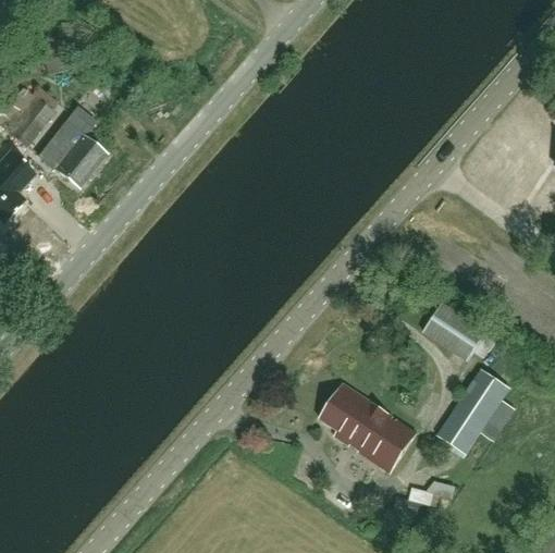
[(57,28),(37,33),(45,59),(63,53),(57,28)]
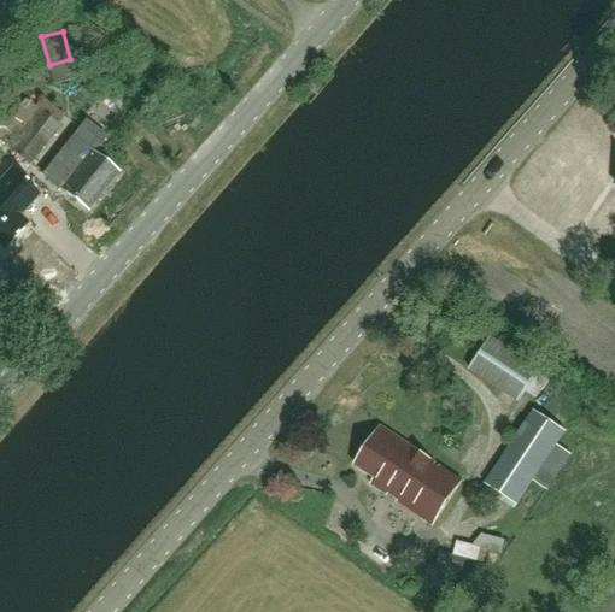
[(29,162),(58,123),(36,106),(6,143),(29,162)]
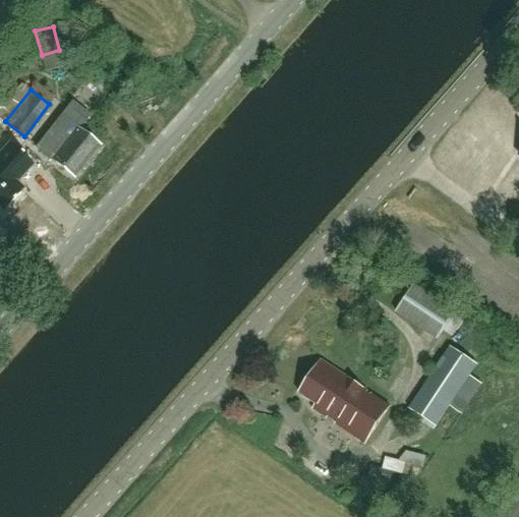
[(75,171),(102,141),(84,125),(58,155),(75,171)]
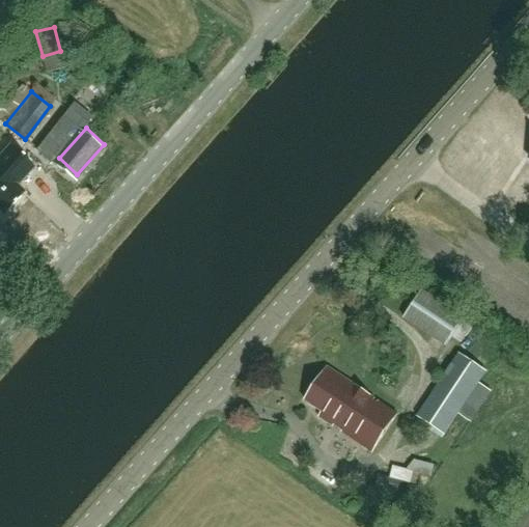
[(0,212),(1,213),(21,191),(11,182),(17,176),(18,177),(30,164),(8,144),(0,153),(0,212)]
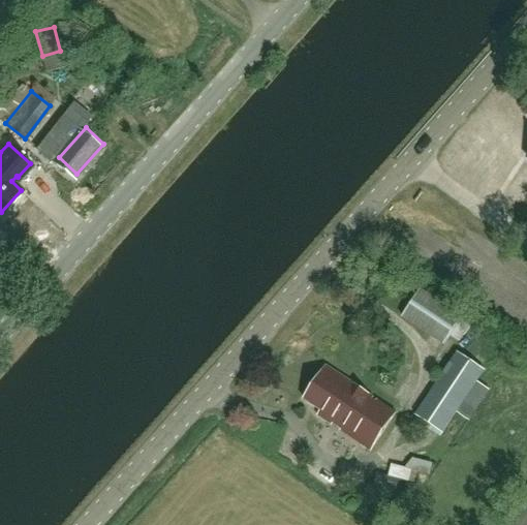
[(401,312),(443,341),(461,314),(419,286),(401,312)]
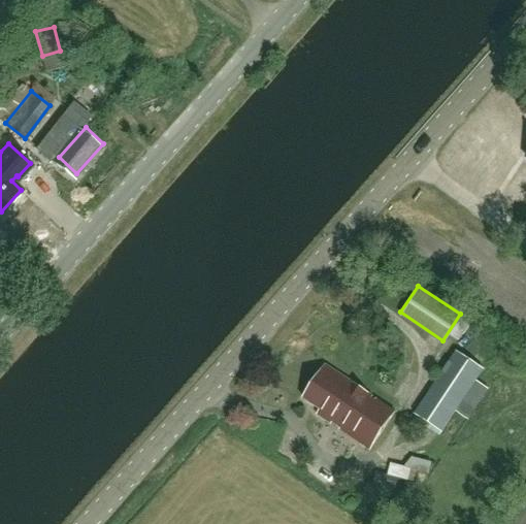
[(414,411),(440,428),(454,407),(464,414),(479,392),(468,386),(482,366),(455,348),(414,411)]
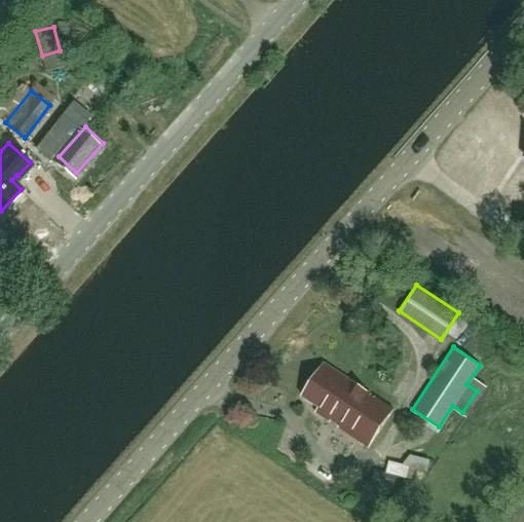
[(367,444),(393,406),(323,360),(300,393),(317,404),(314,409),(367,444)]
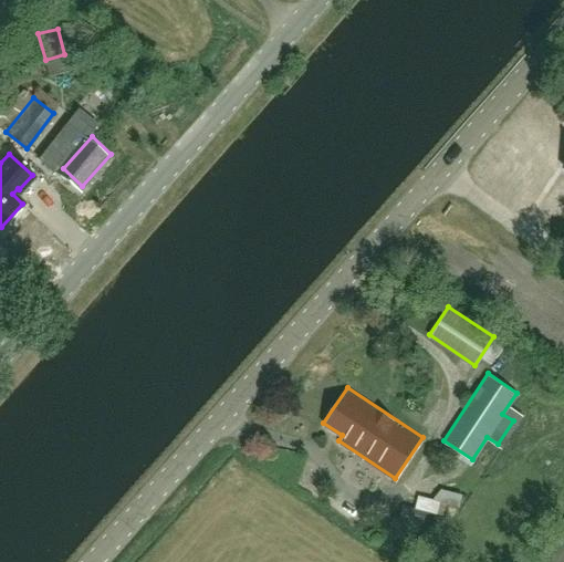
[(435,506),(437,492),(416,489),(414,502),(435,506)]
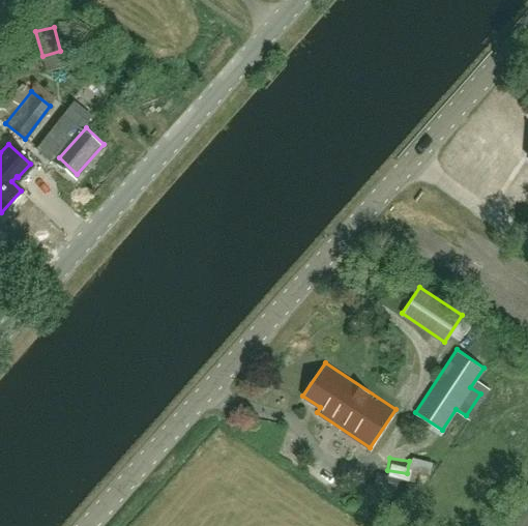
[(357,480),(350,495),(360,501),(369,486),(357,480)]
